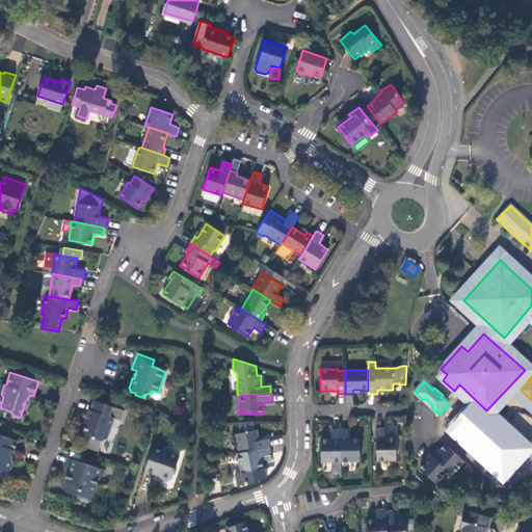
[(24,403),(25,403),(30,405),(33,396),(29,395),(27,400),(26,400),(24,403)]
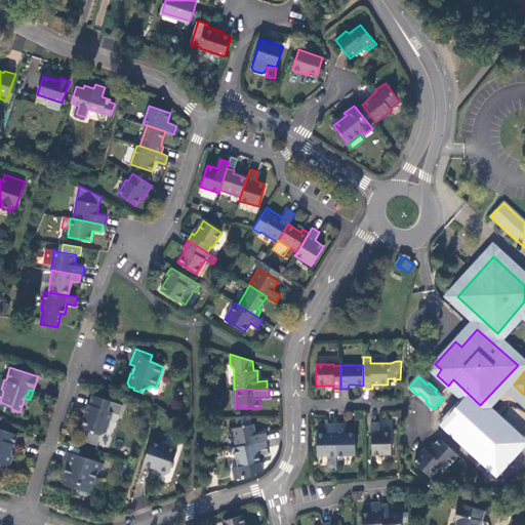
[(123,406),(93,396),(90,405),(88,404),(86,412),(87,414),(82,429),(89,432),(86,442),(97,446),(101,436),(106,433),(112,413),(120,416),(123,406)]
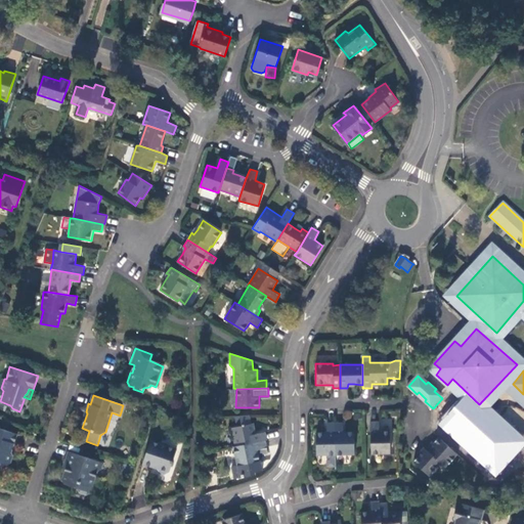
[(519,441),(471,398),(446,425),(495,468),(519,441)]
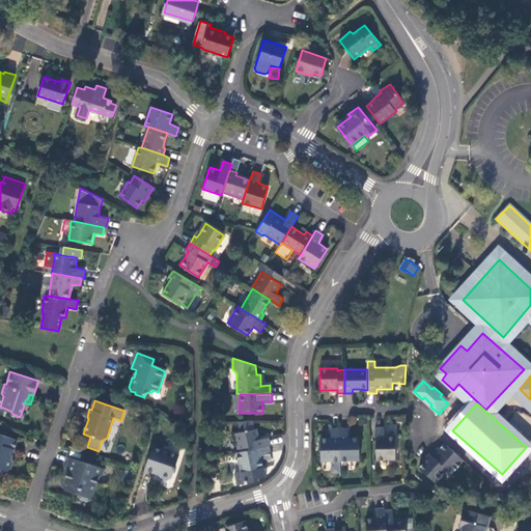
[(355,426),(357,418),(350,415),(346,423),(355,426)]
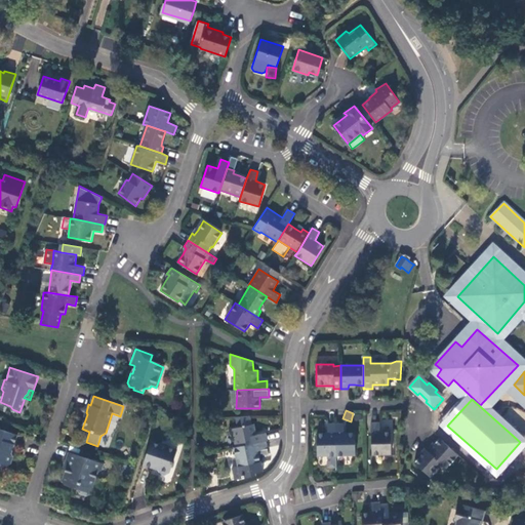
[(266,440),(268,439),(266,432),(256,434),(254,422),(231,428),(235,446),(266,440)]
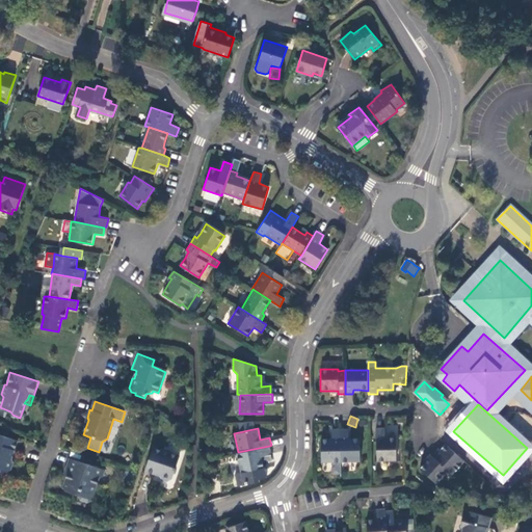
[(397,461),(396,439),(384,439),(384,429),(375,429),(376,462),(397,461)]
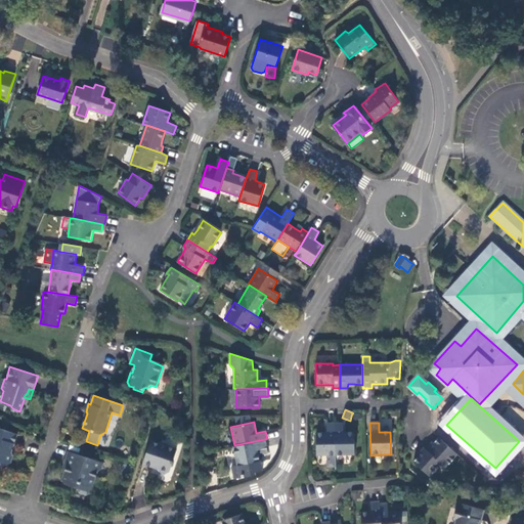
[(336,469),(336,456),(335,424),(326,424),(326,432),(316,432),(316,456),(326,456),(326,469),(336,469)]
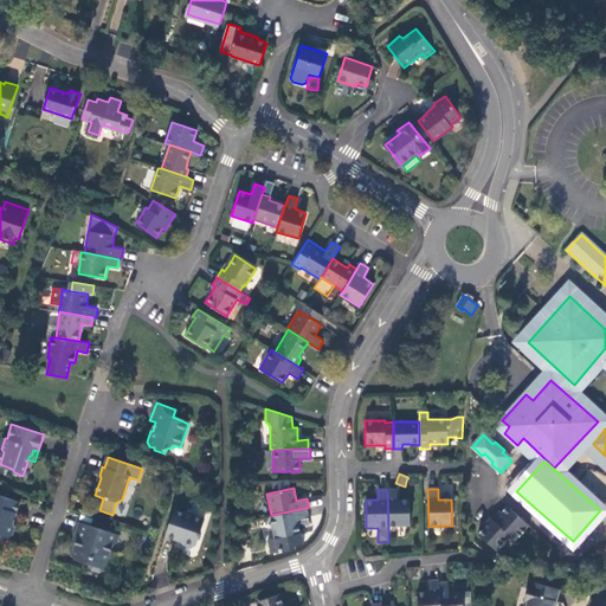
[(387,490),(388,528),(410,527),(410,500),(397,500),(397,490),(387,490)]
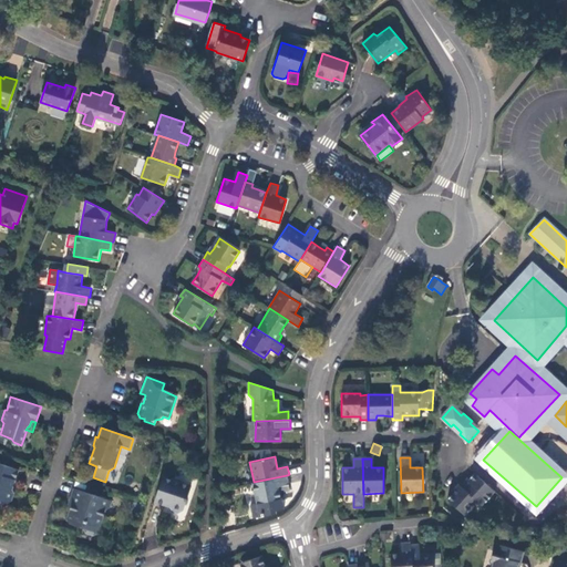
[(19,471),(0,464),(0,501),(8,504),(11,502),(13,493),(12,490),(19,471)]
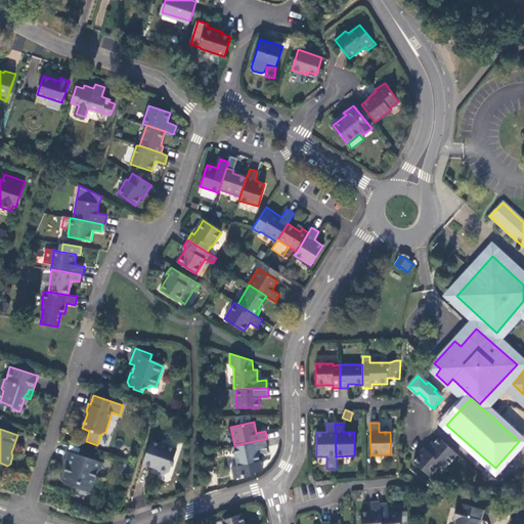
[(438,437),(433,443),(426,450),(425,449),(418,456),(413,462),(431,476),(441,464),(447,469),(459,454),(438,437)]
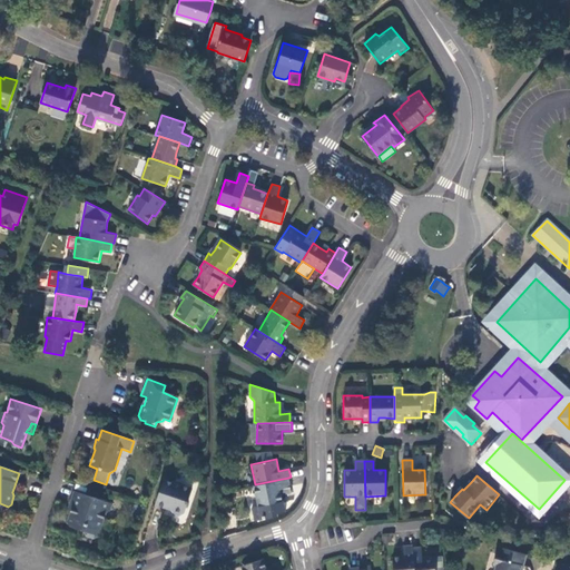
[(255,484),(254,484),(258,505),(283,500),(281,489),(291,487),(288,478),(255,484)]
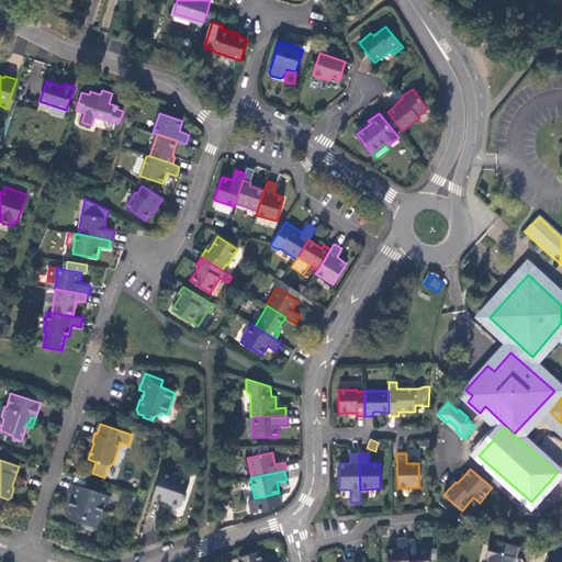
[(188,482),(160,473),(153,496),(167,501),(169,505),(177,507),(180,505),(188,482)]
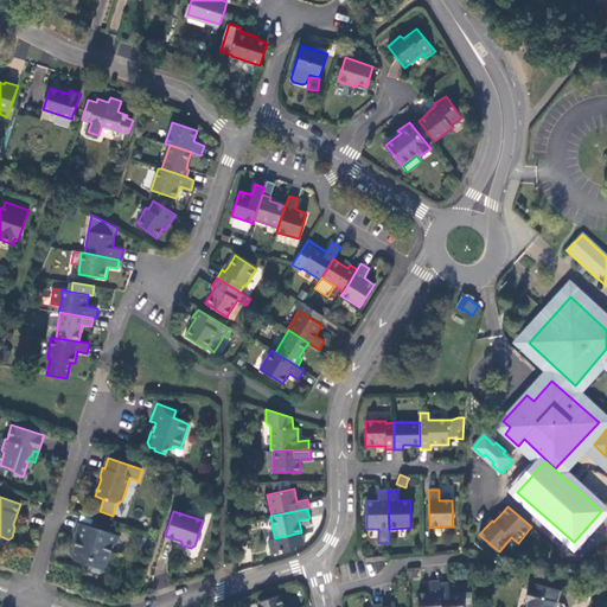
[(493,522),(502,513),(499,511),(492,521),(493,522)]
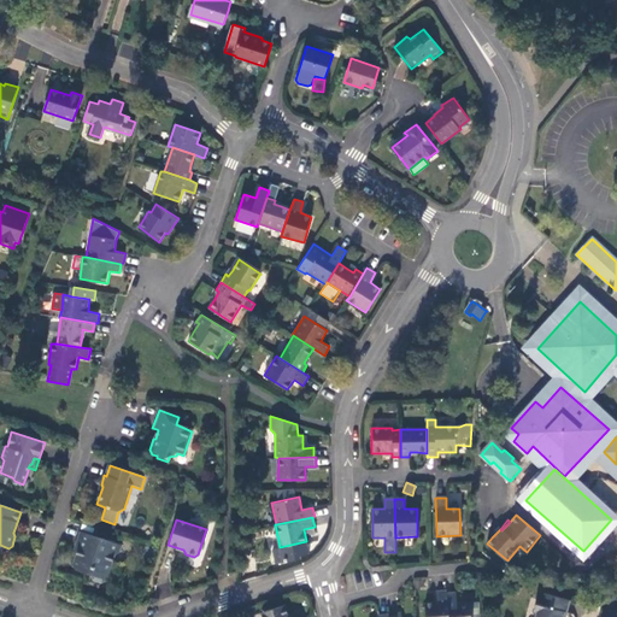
[(80,533),(77,542),(81,546),(78,554),(74,569),(92,575),(93,580),(100,582),(106,579),(113,557),(118,553),(122,545),(80,533)]
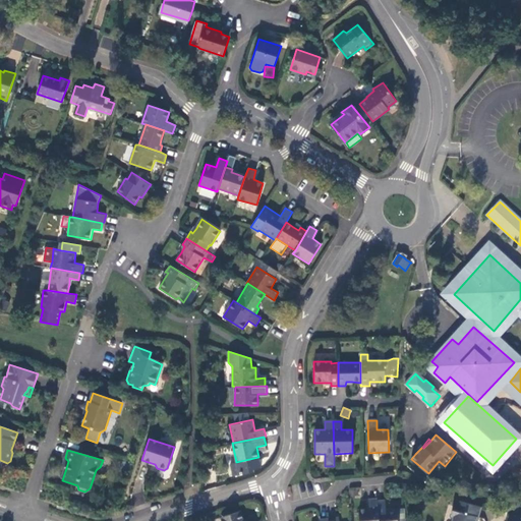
[(378,520),(377,501),(377,499),(368,500),(369,510),(358,510),(358,520),(378,520)]
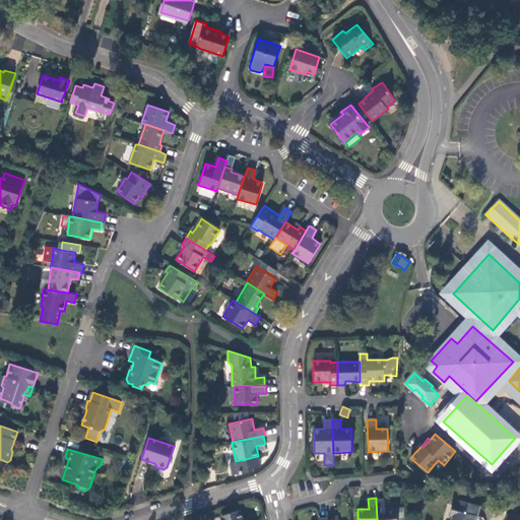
[(479,505),(458,499),(457,502),(454,501),(449,515),(451,519),(473,519),(474,519),(473,519),(474,515),(477,516),(479,505)]
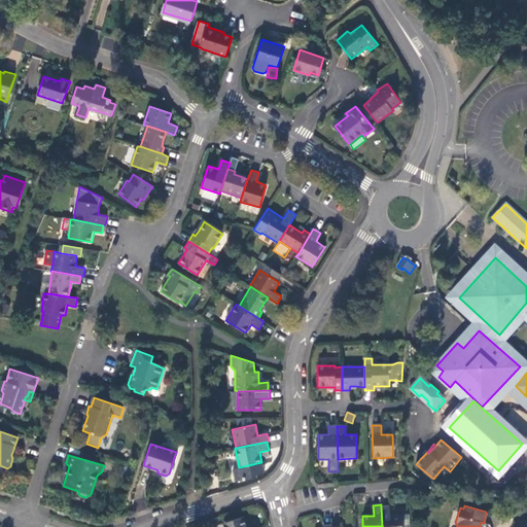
[(381,506),(382,526),(401,526),(400,515),(389,515),(389,506),(381,506)]
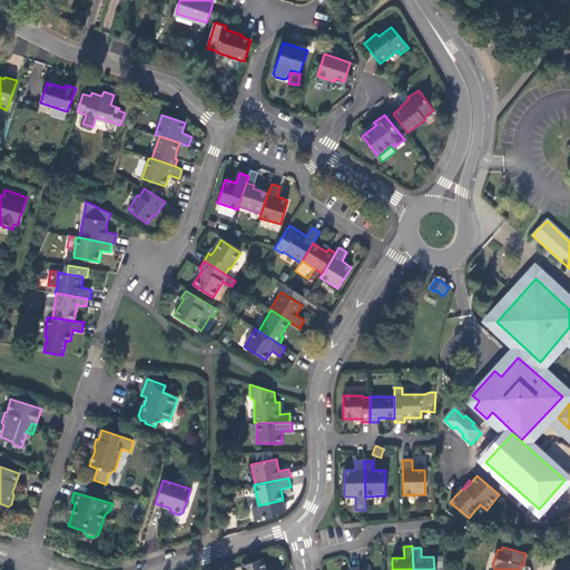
[(443,569),(442,556),(433,557),(434,569),(443,569)]
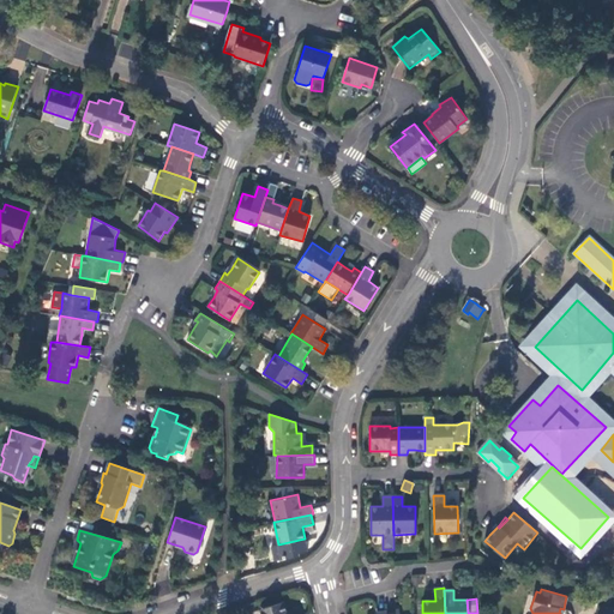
[(287,613),(283,603),(259,611),(259,613),(287,613)]
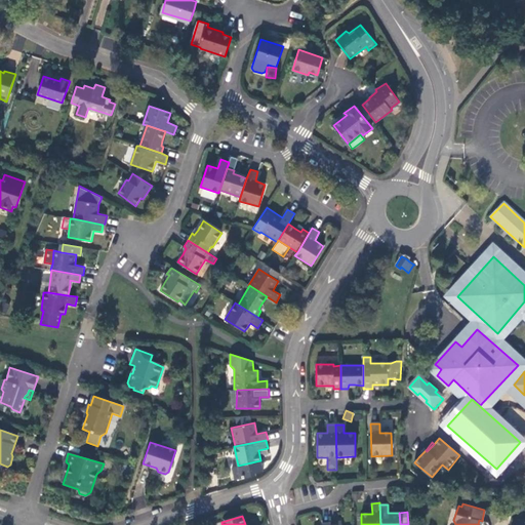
[(524,524),(524,518),(515,516),(511,524),(524,524)]
